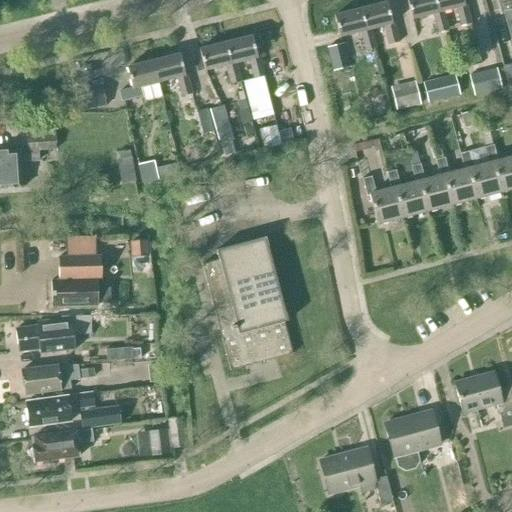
[(438,13),(434,0),(406,0),(411,20),(433,15),(437,34),(447,31),(442,12),(438,13)]
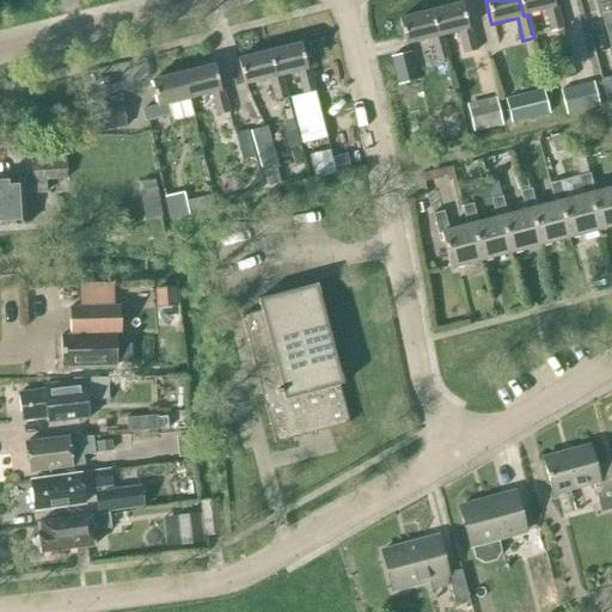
[(519,0),(524,16),(528,14),(545,11),(551,34),(563,30),(557,7),(555,7),(552,0),(519,0)]
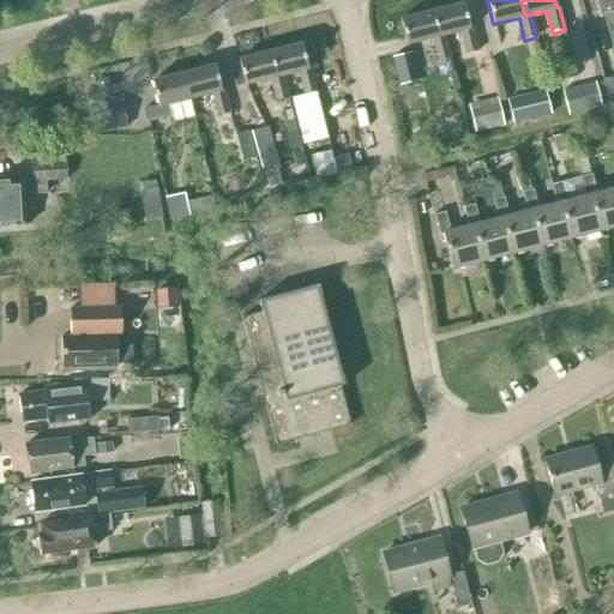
[(432,12),(439,38),(444,36),(461,32),(467,55),(479,52),(473,29),(470,29),(464,4),(432,12)]
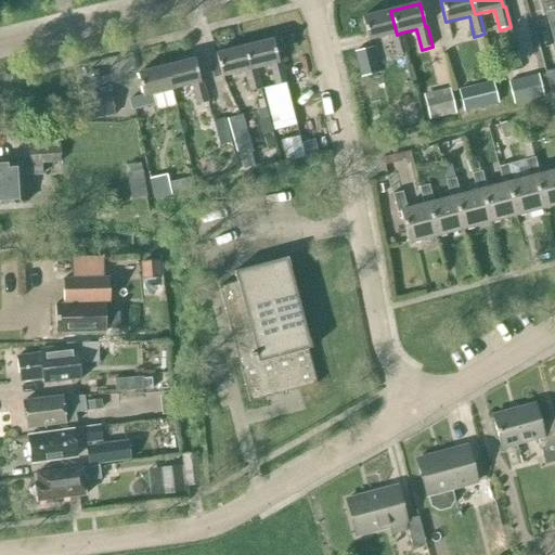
[(554,10),(544,13),(554,49),(554,48),(554,10)]
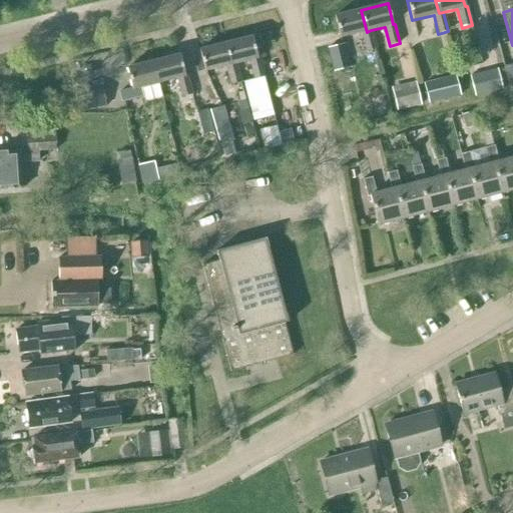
[(367,32),(361,10),(335,17),(340,38),(361,33),(367,52),(377,49),(371,30),(367,32)]
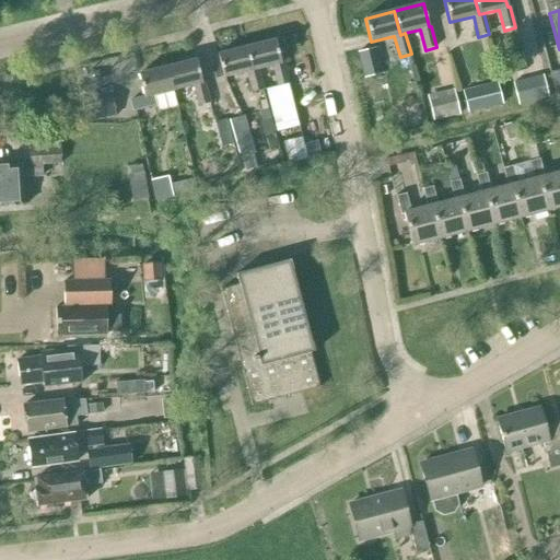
[(278,88),(288,84),(283,63),(281,63),(276,41),(246,48),(252,71),(257,70),(272,67),(278,88)]
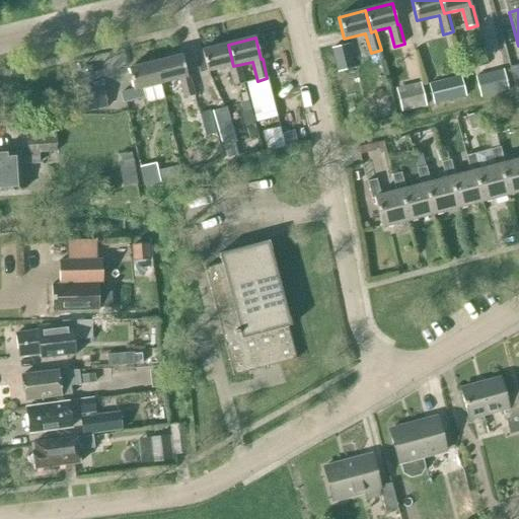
[(238,65),(233,66),(228,45),(202,51),(207,73),(229,67),(233,86),(243,84),(238,65)]
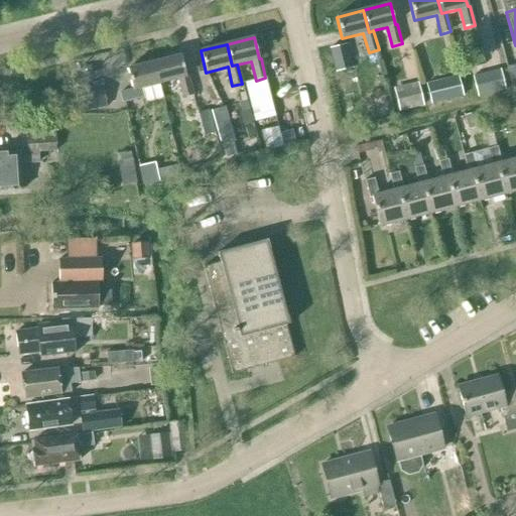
[(330,48),(336,73),(352,69),(346,44),(330,48)]
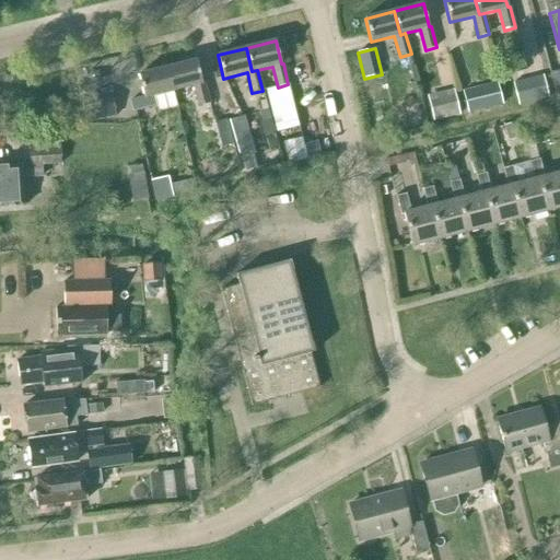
[(197,60),(167,68),(173,91),(194,86),(199,107),(209,104),(205,83),(202,83),(197,60)]
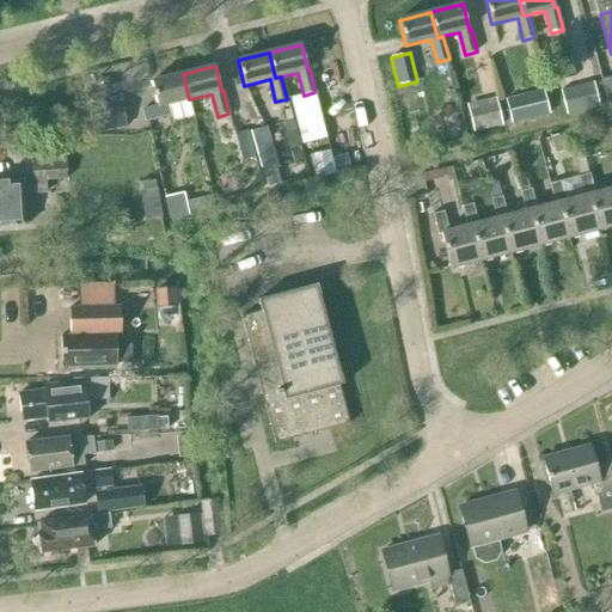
[(189,99),(183,74),(152,81),(158,106),(144,110),(146,122),(170,116),(167,105),(189,99)]
